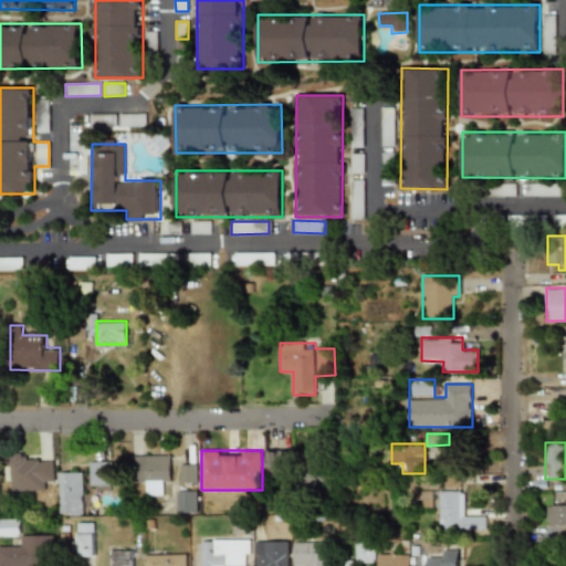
[(286,450),(266,450),(266,474),(286,474),(286,450)]
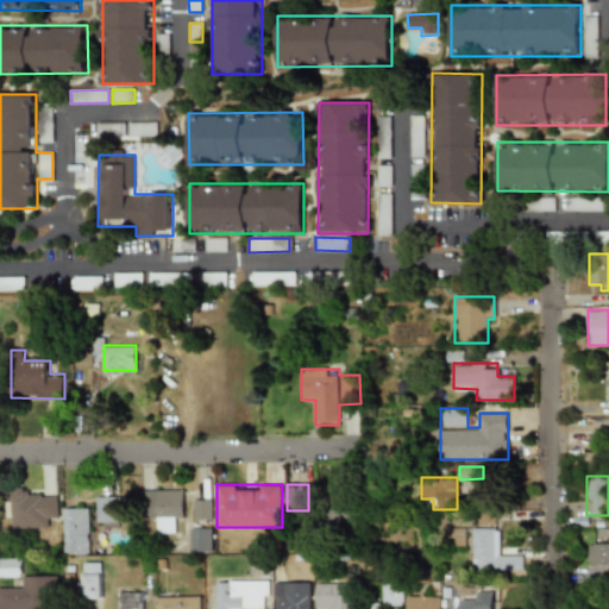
[(327,527),(357,527),(357,484),(327,484),(327,527)]
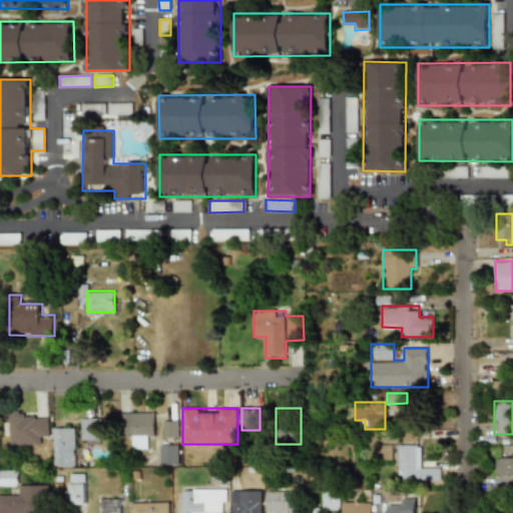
[(50,419),(39,419),(39,413),(9,412),(9,443),(40,444),(41,434),(50,434),(50,419)]
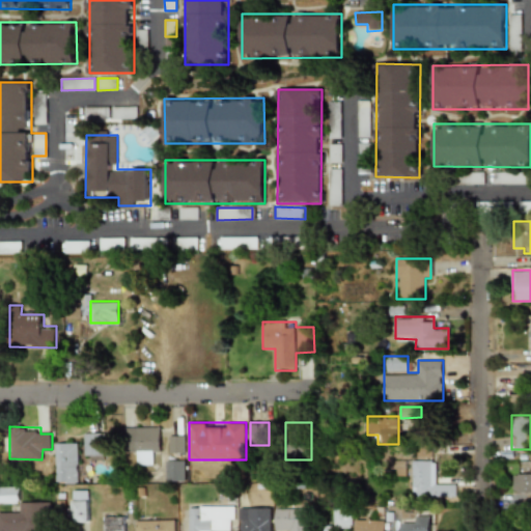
[(160,426),(128,426),(128,453),(138,453),(138,465),(151,465),(151,454),(160,454),(160,426)]
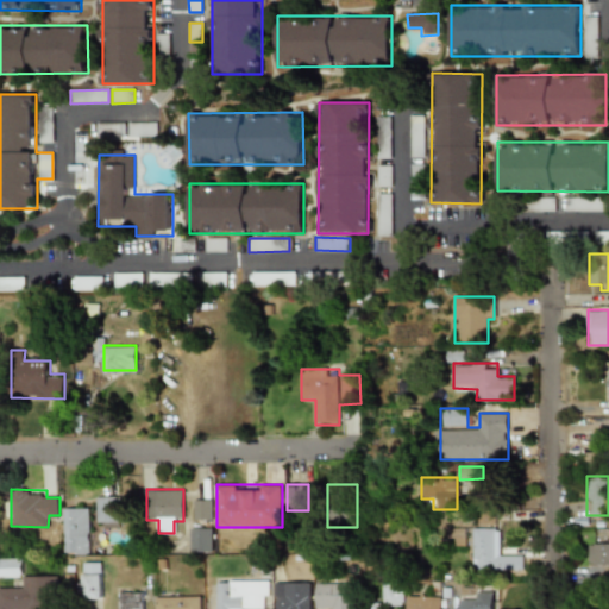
[(121,496),(96,496),(96,527),(121,527),(121,496)]
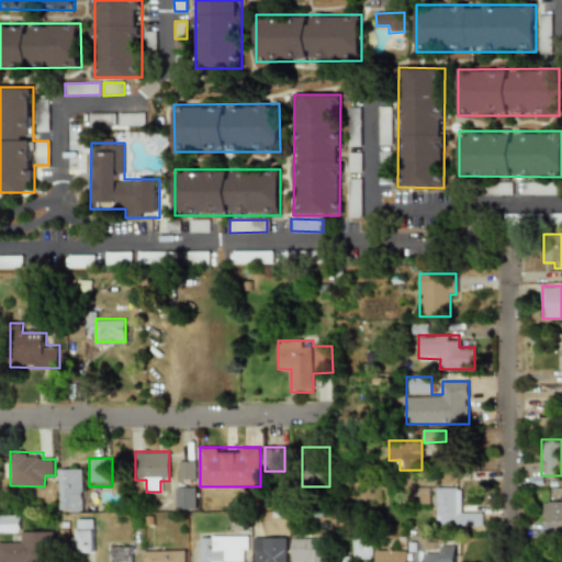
[(179,480),(195,480),(195,461),(179,461),(179,480)]
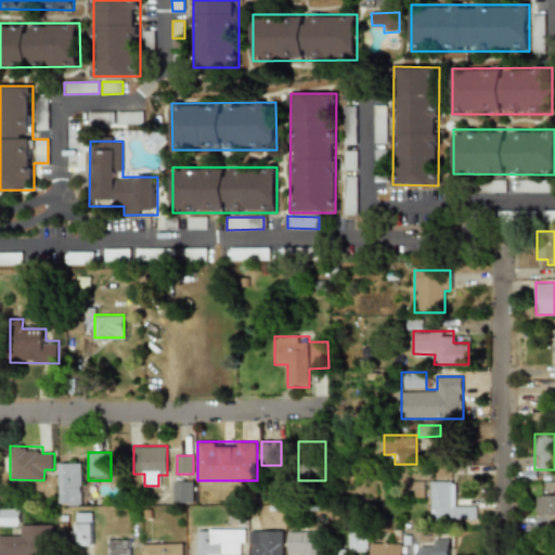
[(82,463),(57,463),(57,505),(82,505),(82,463)]
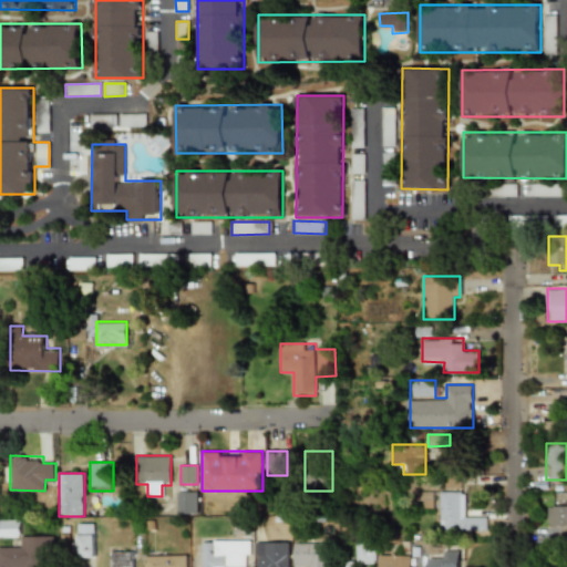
[(177,491),(177,514),(198,514),(198,491),(177,491)]
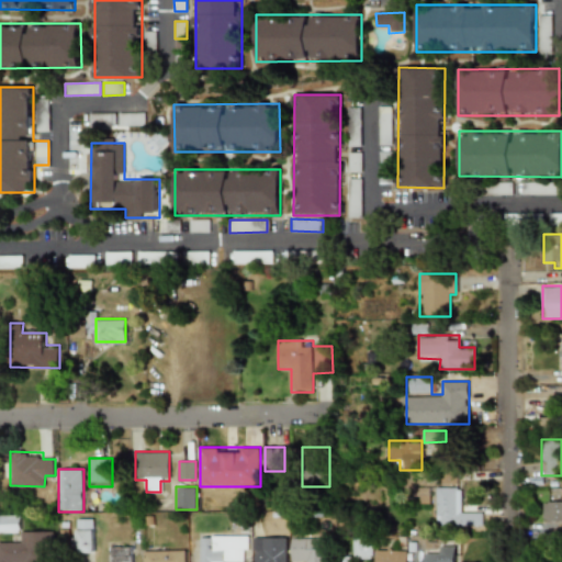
[(462,486),(437,486),(437,524),(462,524),(462,486)]
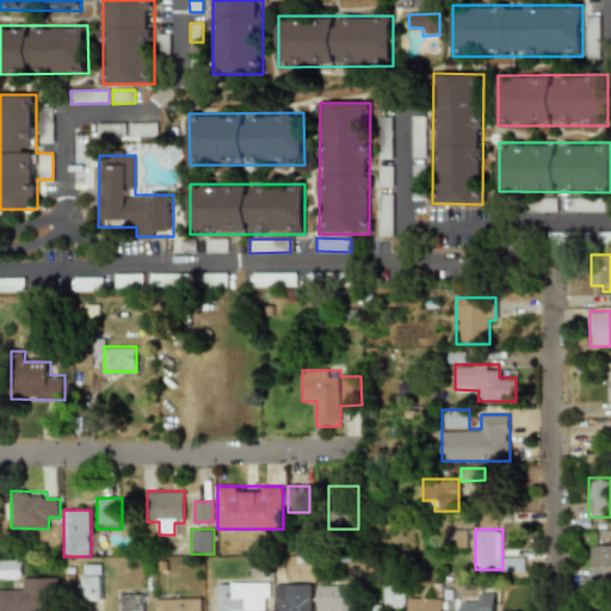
[(591,568),(610,568),(610,547),(591,547),(591,568)]
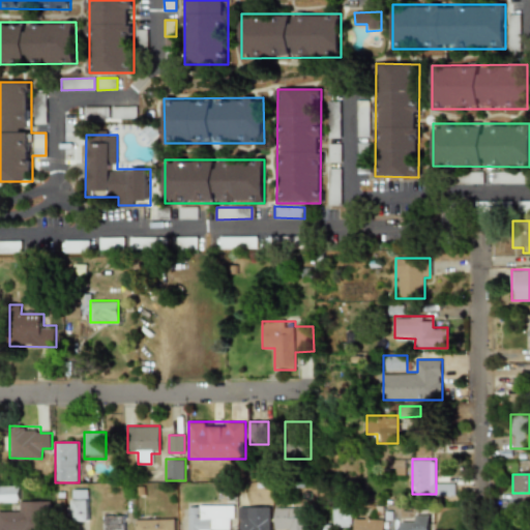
[(89,521),(89,499),(71,499),(71,521),(89,521)]
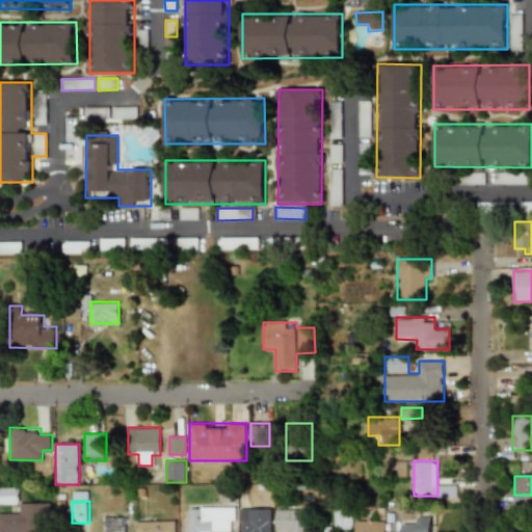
[(49,531),(49,502),(20,502),(20,513),(0,513),(0,531),(49,531)]
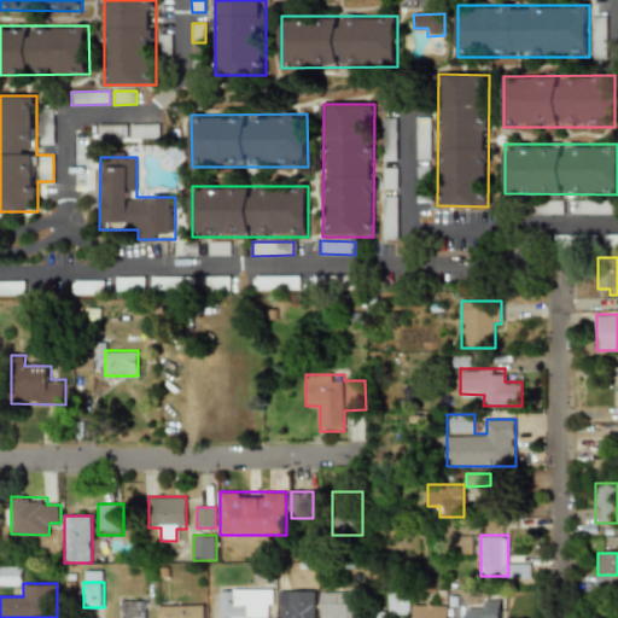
[(213,617),(249,617),(249,616),(273,616),(273,588),(223,588),(223,601),(213,601),(213,617)]
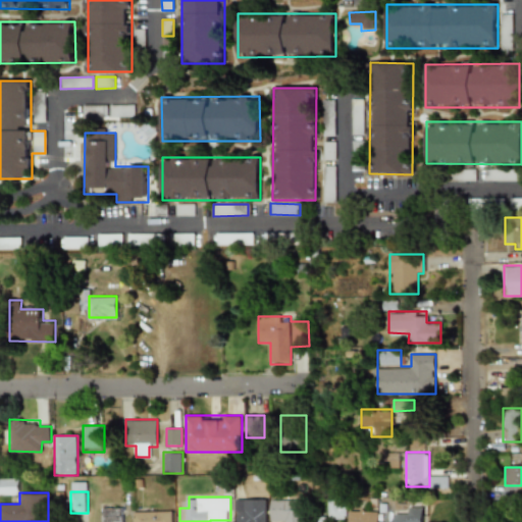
[(266,521),(266,499),(236,499),(236,521),(266,521)]
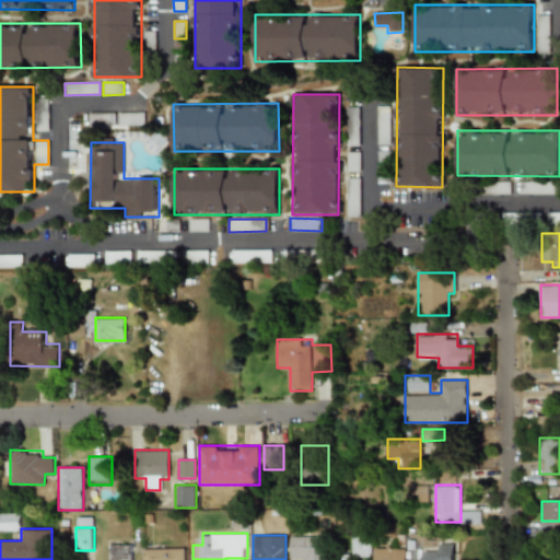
[(313,536),(290,536),(290,559),(302,559),(325,559),(325,547),(313,547),(313,536)]
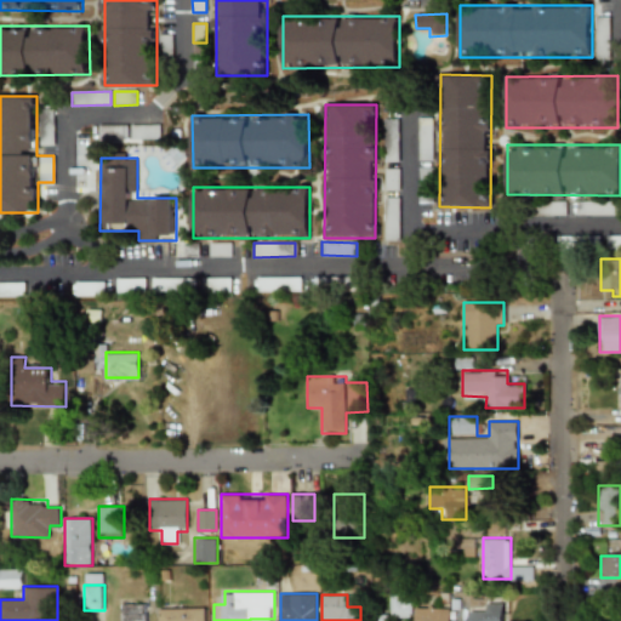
[(410,617),(410,594),(391,594),(391,617),(410,617)]
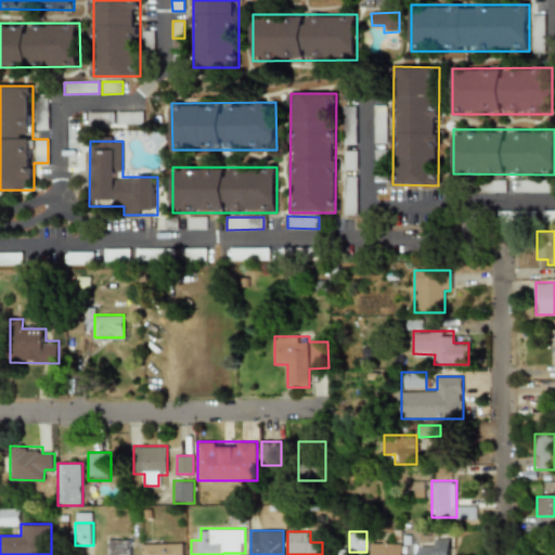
[(131,554),(131,539),(106,539),(106,554),(131,554)]
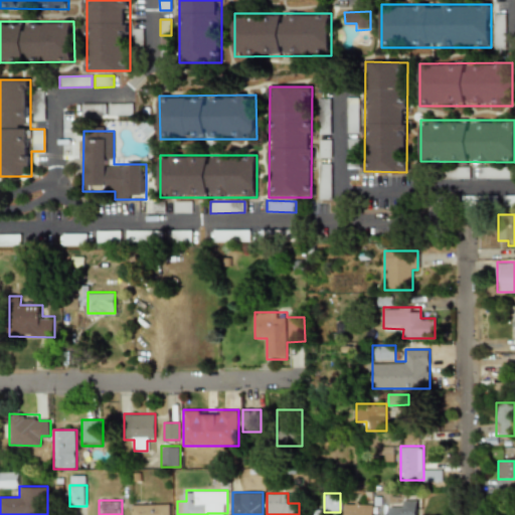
[(418,514),(418,500),(398,500),(398,509),(389,509),(389,514),(418,514)]
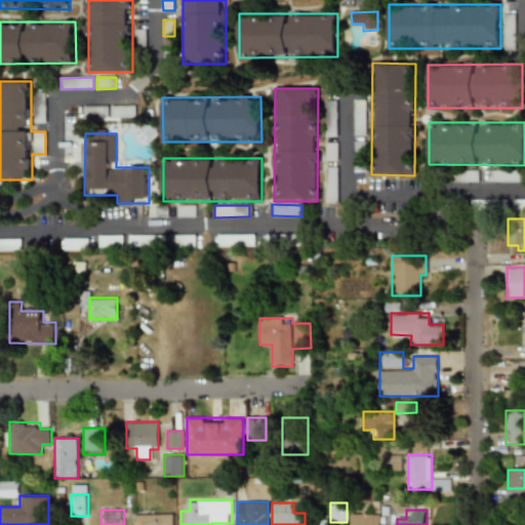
[(350,524),(380,524),(380,513),(350,513),(350,524)]
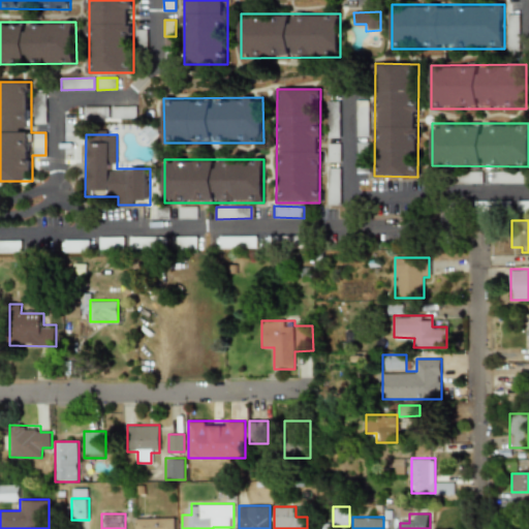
[(175,528),(175,518),(134,518),(134,528),(175,528)]
